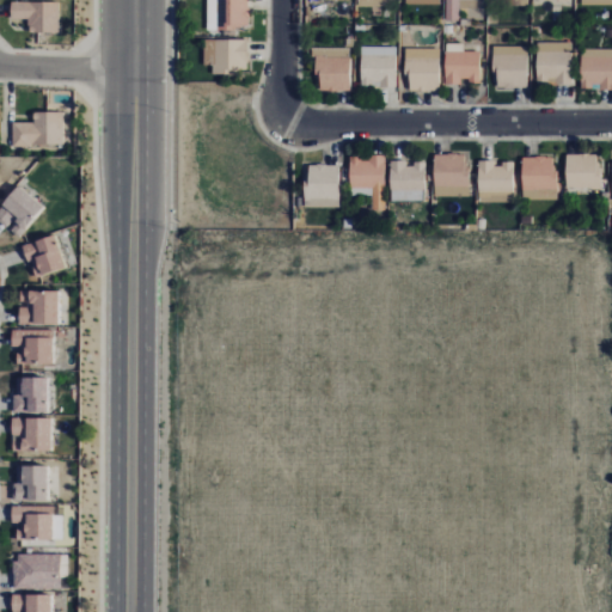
[(249,29),(248,0),(206,0),(207,29),(249,29)]
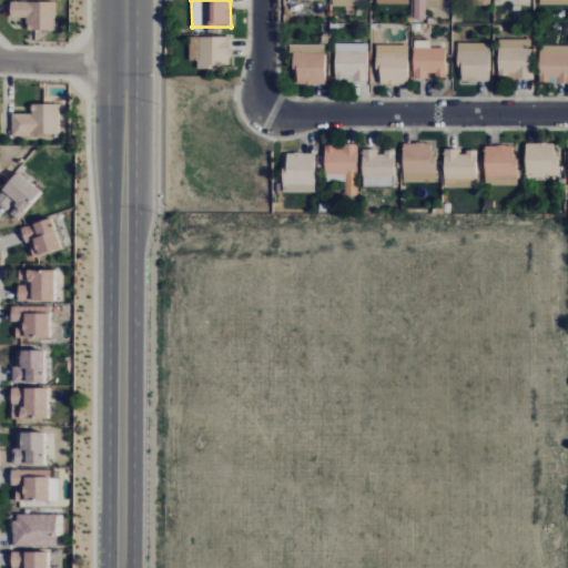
[(414,0),(414,20),(427,19),(426,0),(427,0),(414,0)]
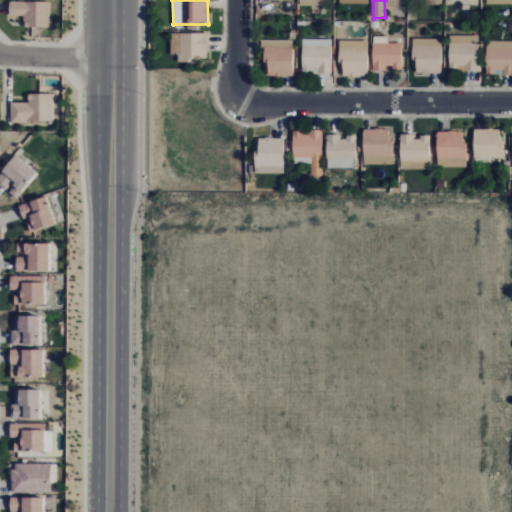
[(50,2),(10,2),(10,16),(23,16),(23,22),(27,22),(27,28),(50,28),(50,2)]
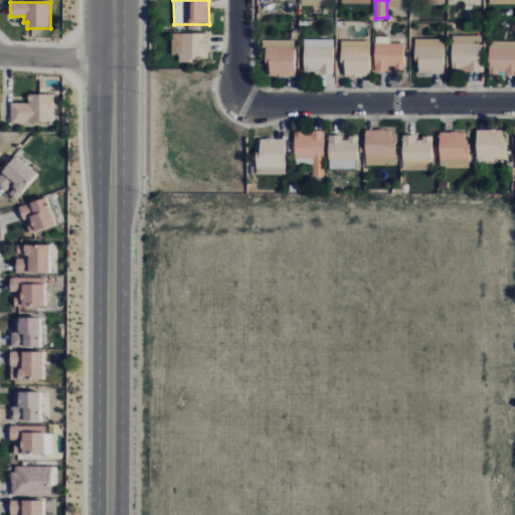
[(178,60),(207,61),(208,34),(171,33),(171,55),(178,55),(178,60)]
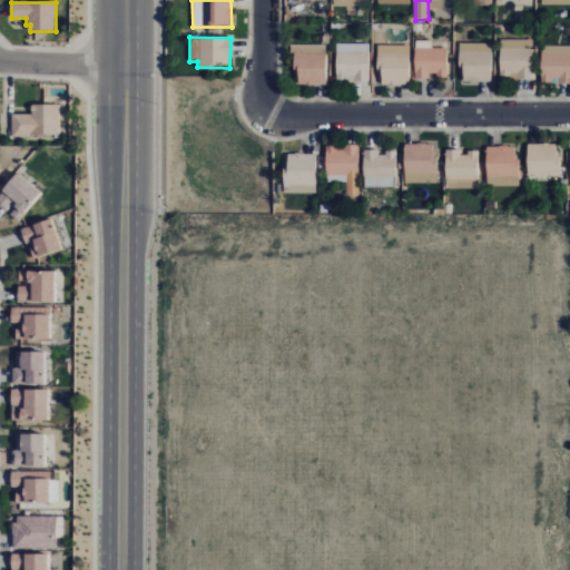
[(500,78),(532,79),(532,40),(500,39),(500,78)]
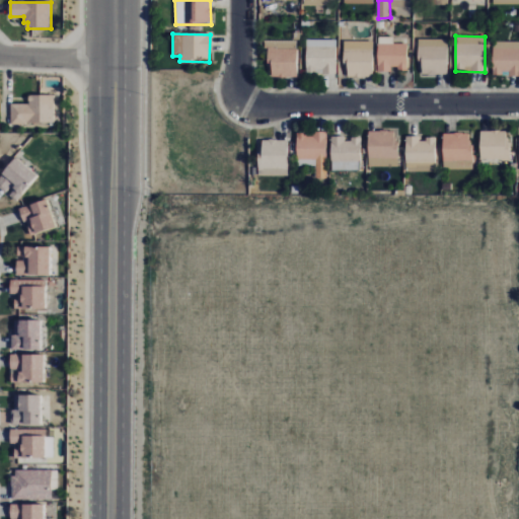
[(336,74),(336,41),(306,40),(305,73),(336,74)]
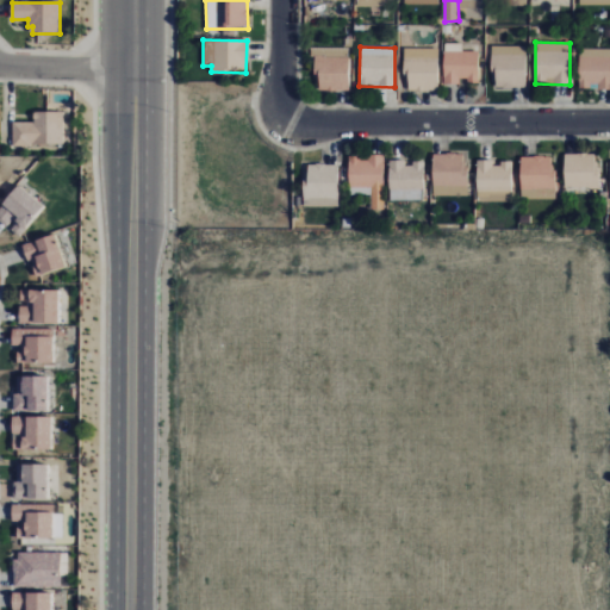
[(526,88),(526,47),(493,47),(492,87),(526,88)]
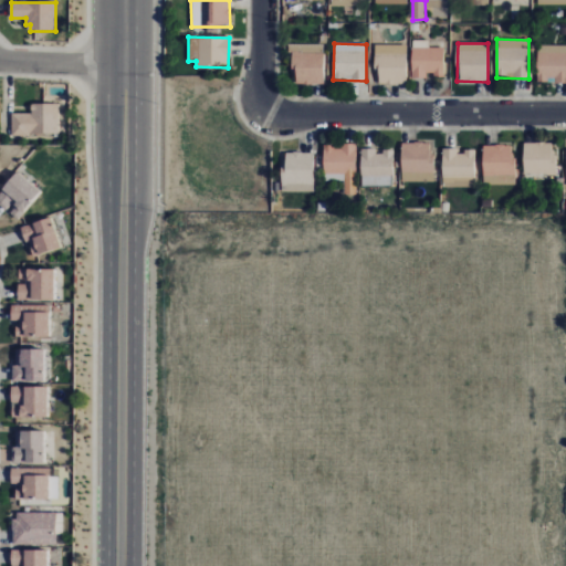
[(323,85),(324,45),(291,44),(290,72),(295,72),(295,84),(323,85)]
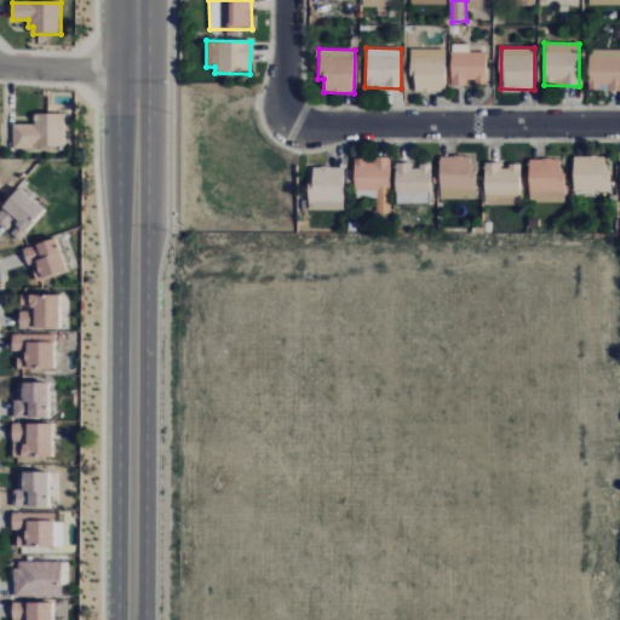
[(445,49),(411,50),(412,92),(446,92),(445,49)]
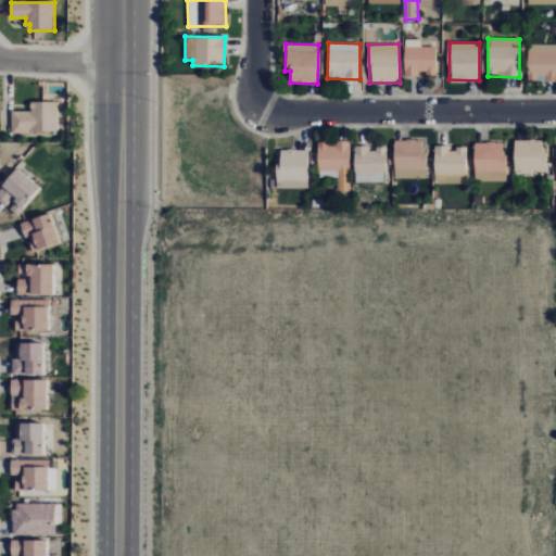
[(545,81),(555,81),(555,45),(528,45),(528,79),(545,79),(545,81)]
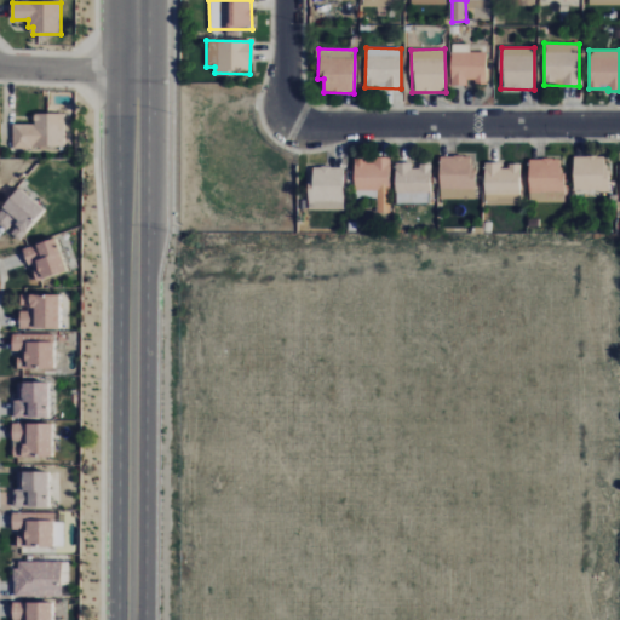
[(451,84),(475,84),(487,84),(487,52),(451,52),(451,84)]
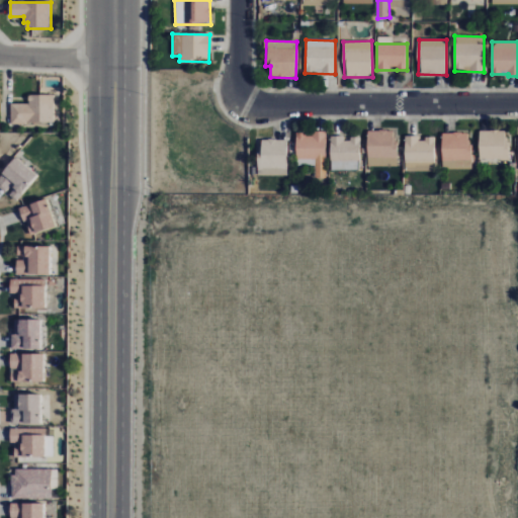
[(55,123),(12,123),(12,104),(30,104),(30,95),(55,95),(55,123)]
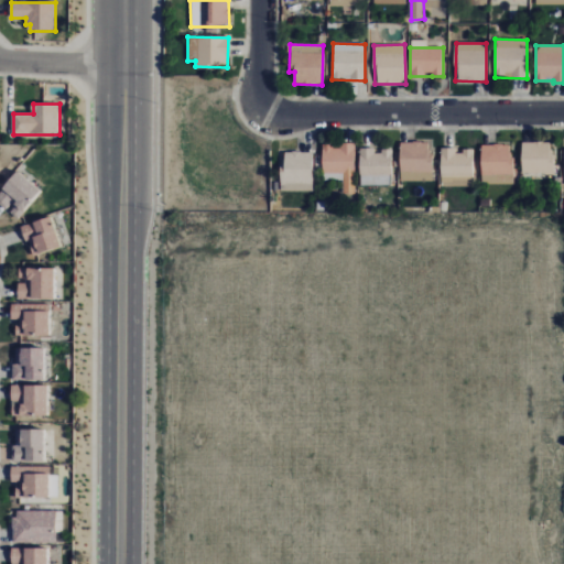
[(431,182),(431,143),(400,142),(399,181),(431,182)]
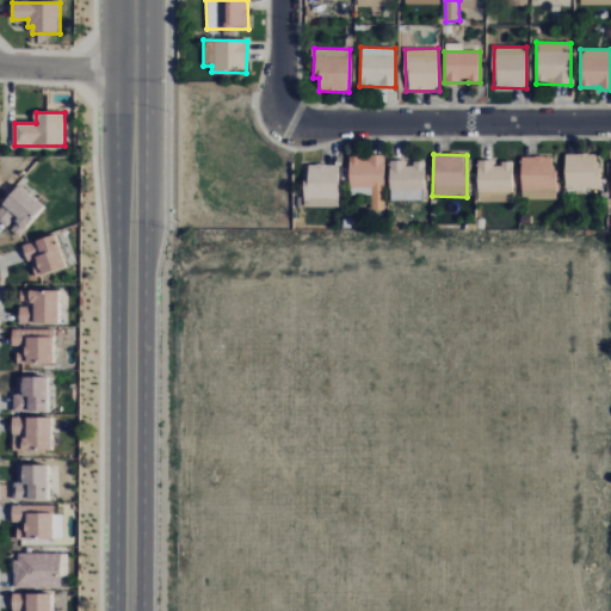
[(599,187),(598,154),(565,155),(566,189),(599,187)]
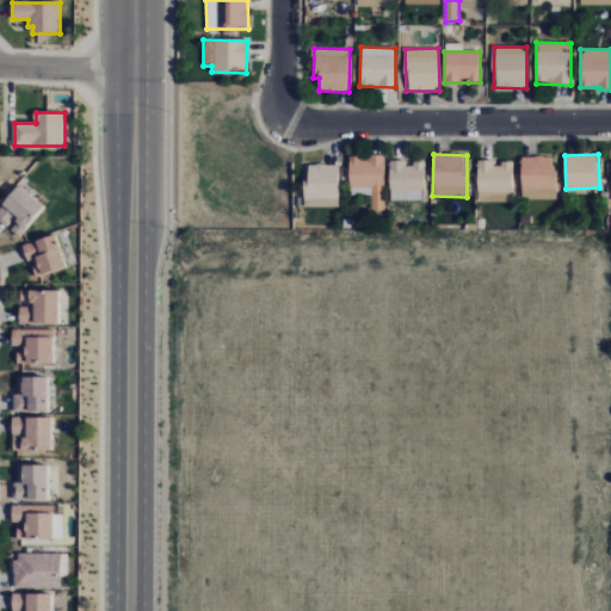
[(349,156),(349,187),(371,189),(370,209),(383,210),(384,158),(359,156),(349,156)]
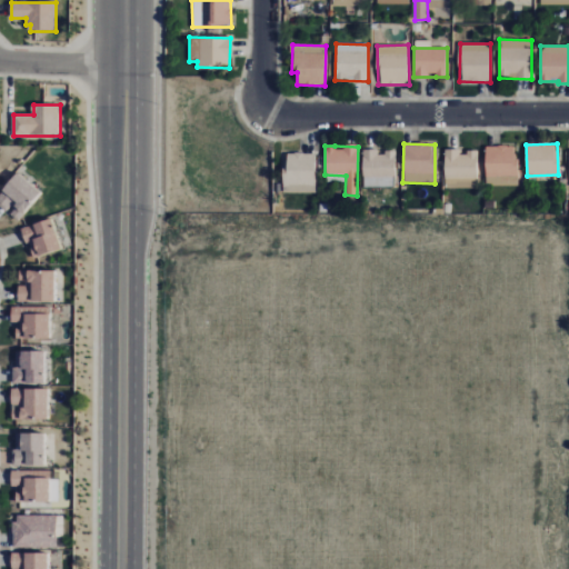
[(517,186),(517,146),(486,147),(486,186),(517,186)]
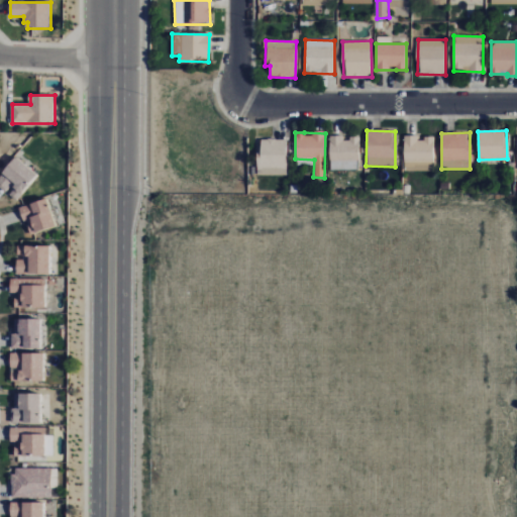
[(433,162),(433,138),(417,138),(417,136),(404,135),(404,162),(433,162)]
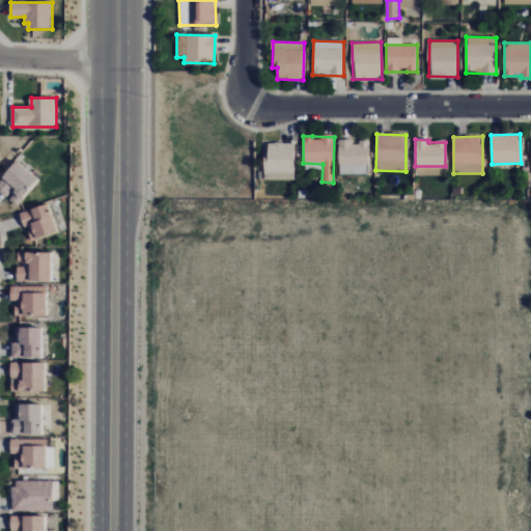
[(338,141),(338,165),(368,166),(369,141),(359,140),(359,142),(338,141)]
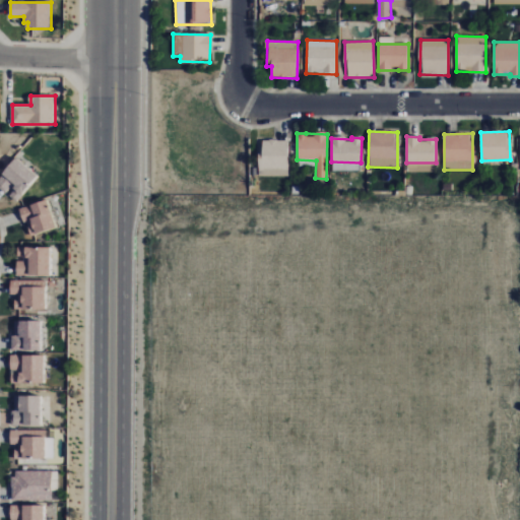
[(287,177),(288,140),(260,140),(259,176),(287,177)]
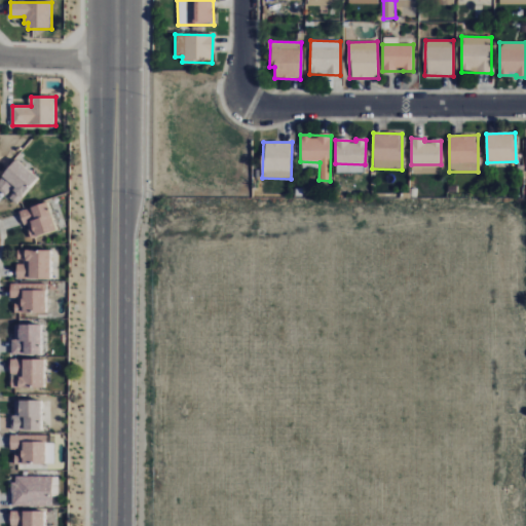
[(15,203),(37,178),(15,159),(0,177),(0,190),(7,197),(7,196),(15,203)]
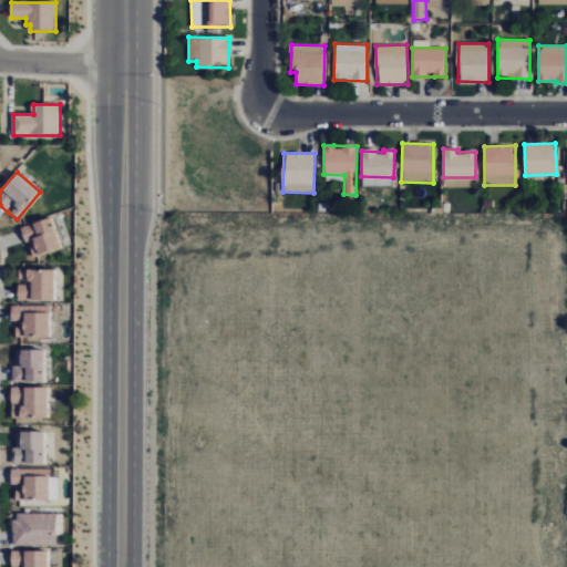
[(384,177),(363,178),(363,186),(384,185),(384,177)]
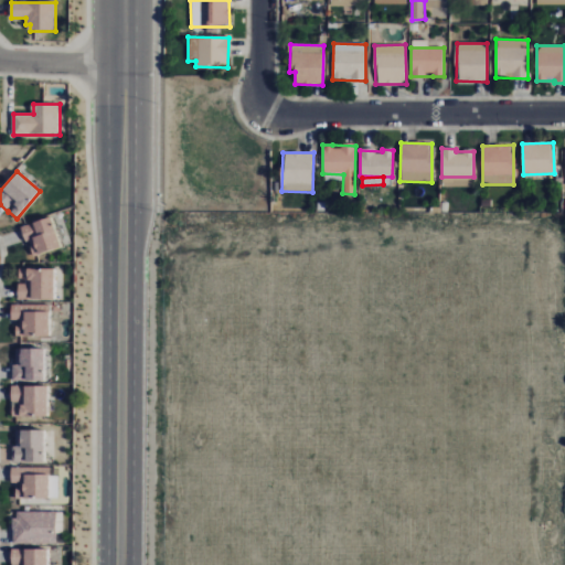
[(455,178),(455,187),(471,187),(471,178),(455,178)]
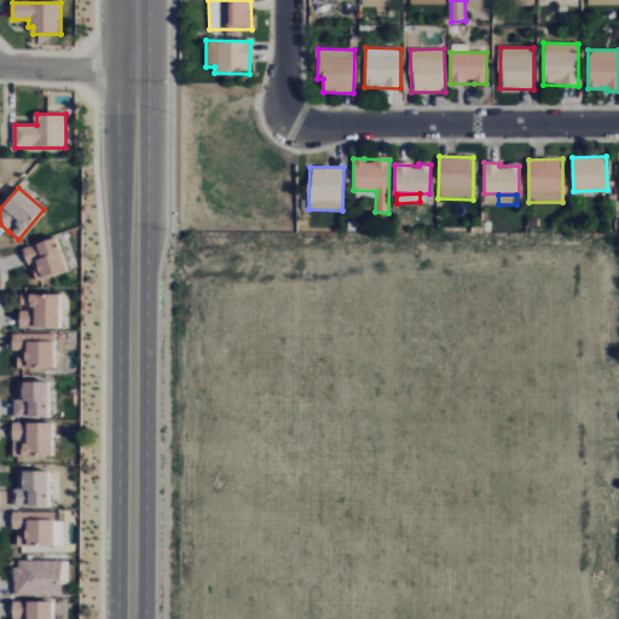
[(22,249),(27,265),(30,264),(36,281),(65,270),(55,237),(22,249)]
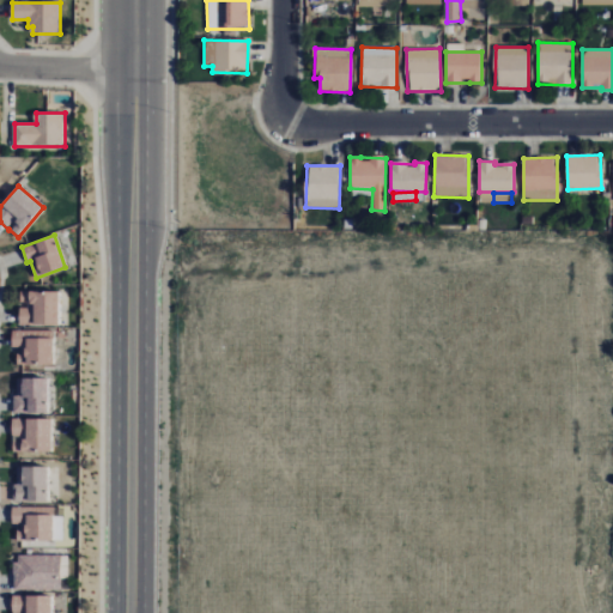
[(59,292),(20,291),(19,305),(18,325),(58,326),(59,292)]
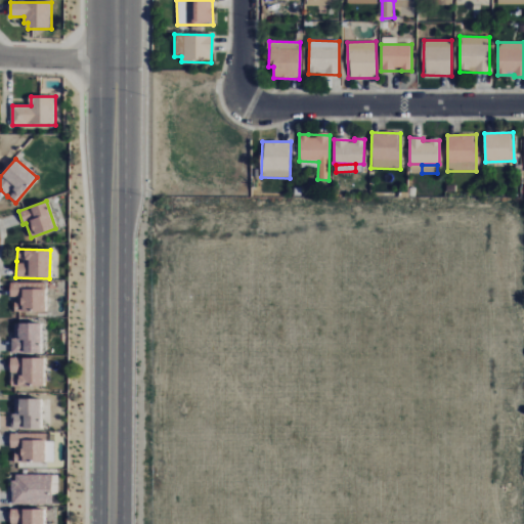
[(44,312),(45,282),(10,281),(9,300),(14,300),(13,311),(44,312)]
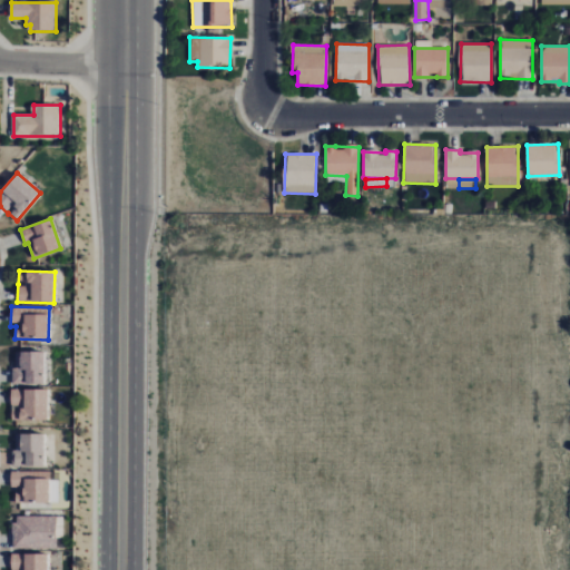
[(42,384),(43,352),(16,352),(16,367),(12,367),(11,384),(42,384)]
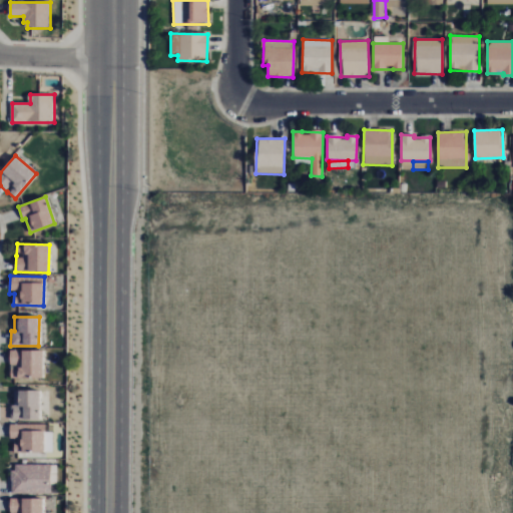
[(43,351),(10,351),(9,378),(42,379),(43,351)]
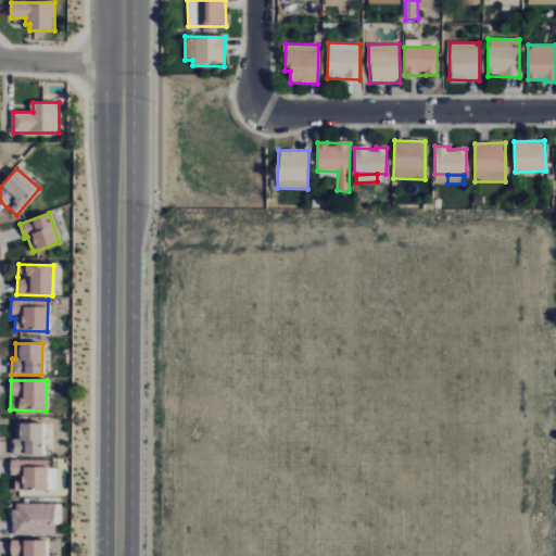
[(48,491),(48,460),(11,459),(10,476),(15,476),(15,491),(48,491)]
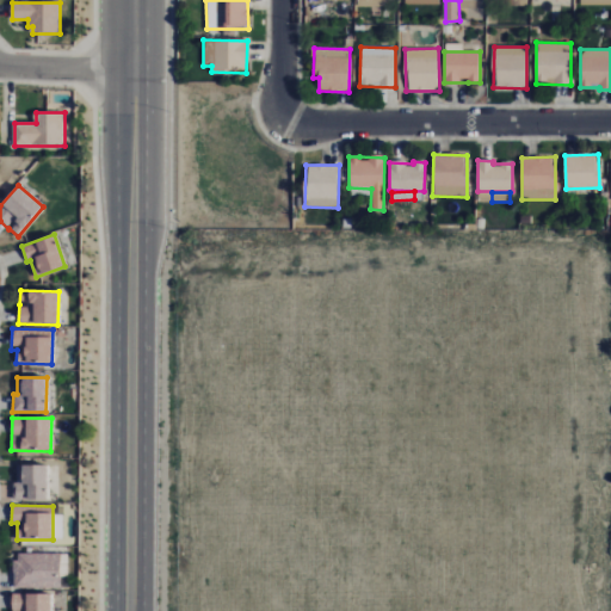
[(60,554),(14,554),(14,588),(60,590),(60,554)]
